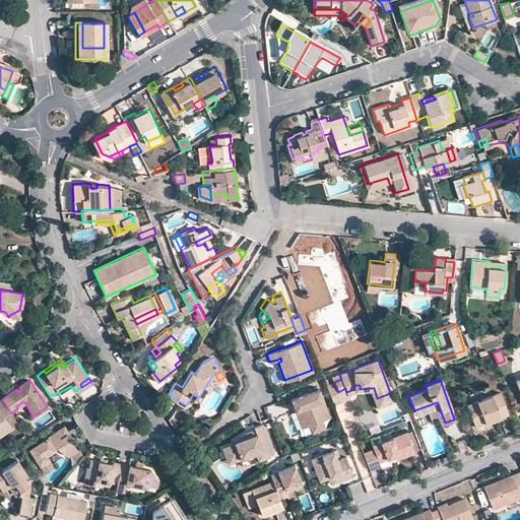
[(213,383),(209,381),(205,387),(209,389),(213,383)]
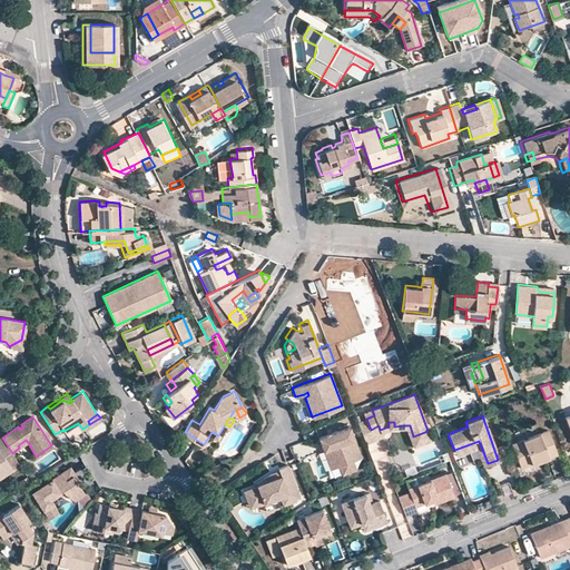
[(383,436),(380,430),(379,425),(371,430),(366,419),(357,422),(365,443),(383,436)]
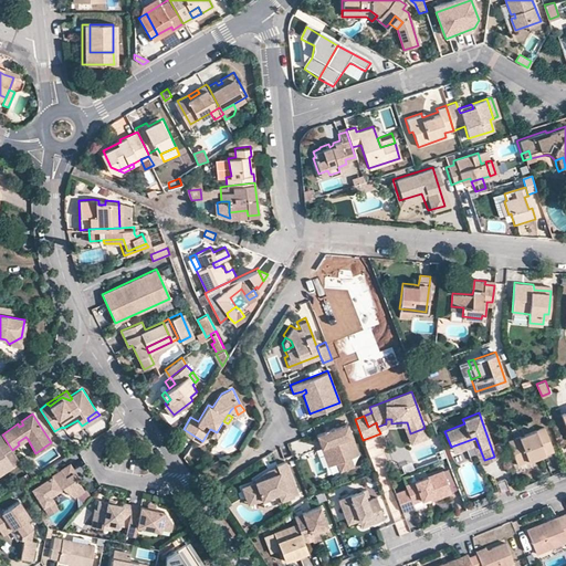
[(355,444),(346,420),(314,432),(320,447),(323,444),(326,452),(332,450),(335,460),(334,461),(337,471),(353,465),(349,456),(346,448),(355,444)]
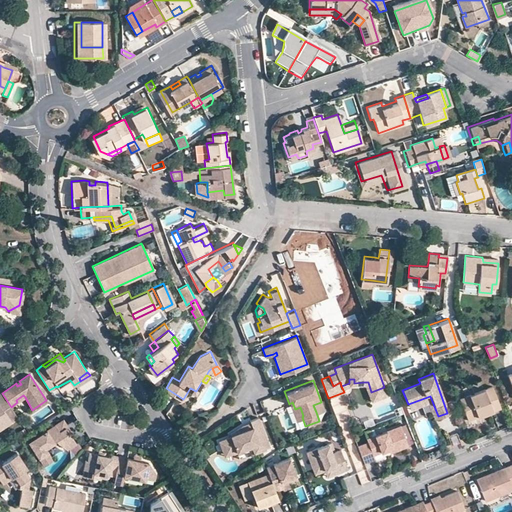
[(387,395),(384,387),(371,392),(368,382),(364,382),(371,401),(387,395)]
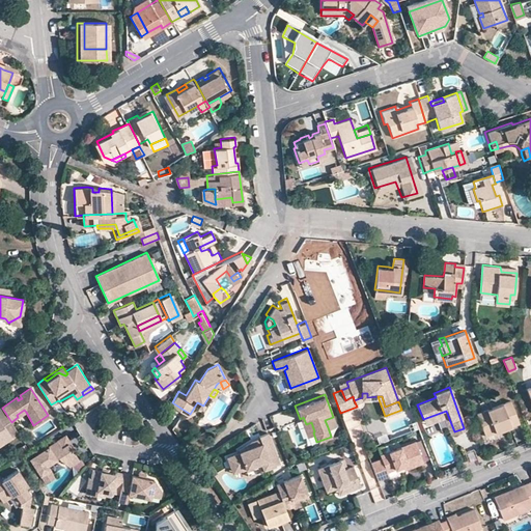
[(484,435),(495,430),(511,424),(519,422),(509,399),(476,412),(484,435)]
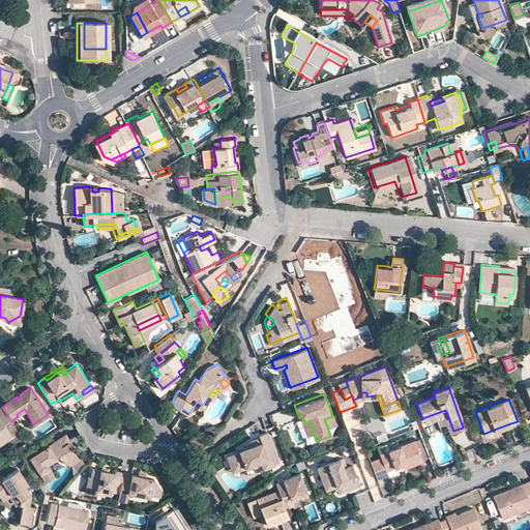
[(0,443),(2,443),(10,437),(4,427),(11,421),(2,407),(0,408),(0,443)]
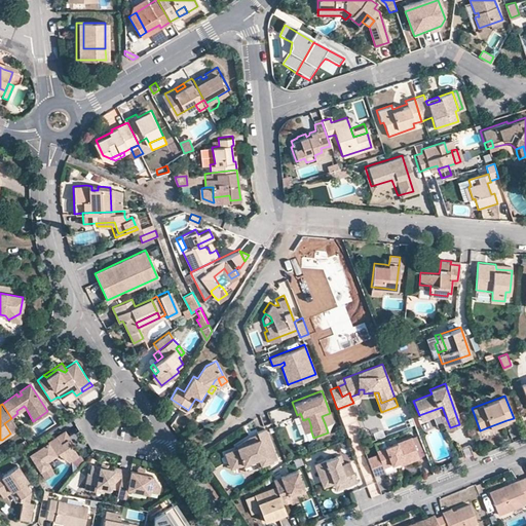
[(450,427),(442,407),(419,415),(420,420),(439,413),(439,416),(445,429),(450,427)]
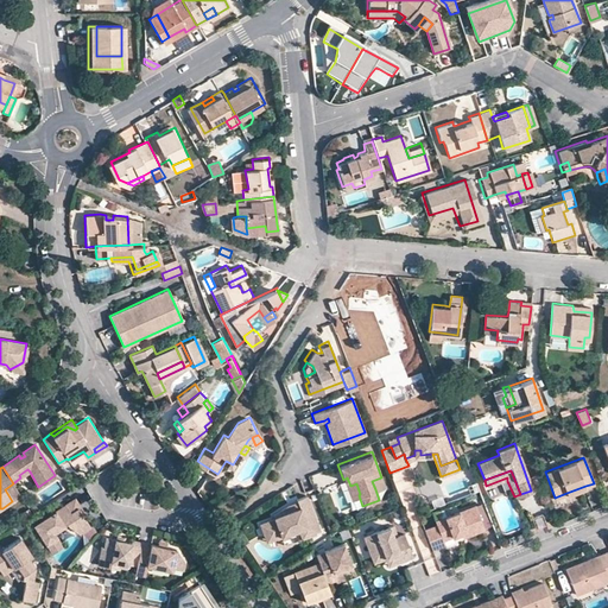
[(360,494),(356,483),(350,486),(347,477),(343,480),(350,499),(359,495),(360,494)]
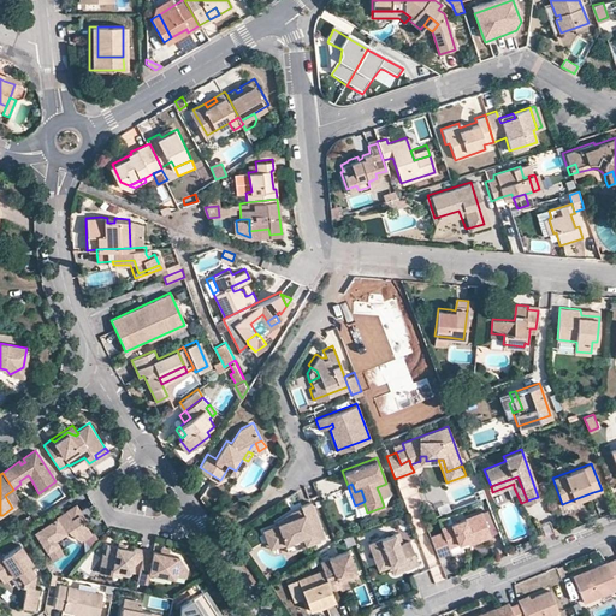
[(390,492),(386,484),(377,487),(380,496),(390,492)]
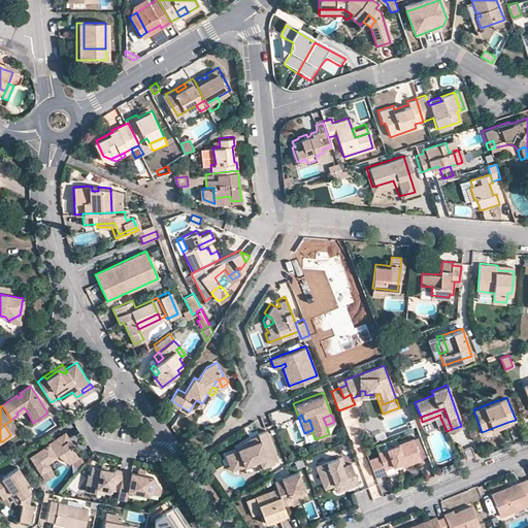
[(508,425),(508,422),(492,428),(494,431),(508,425)]
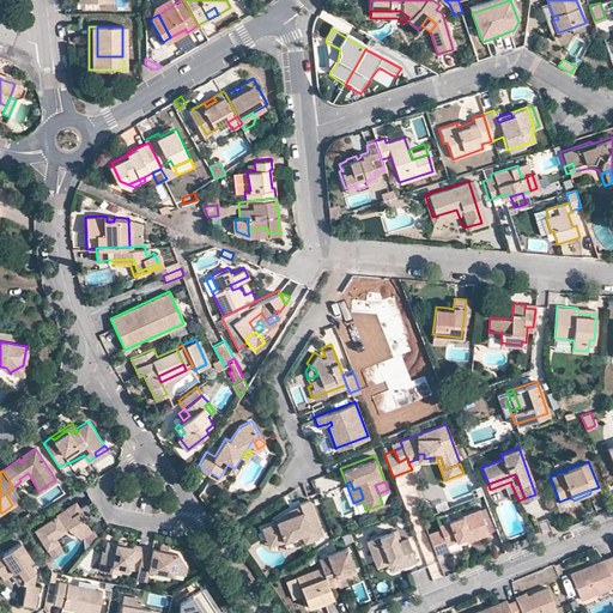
[(302,508),(293,511),(291,505),(275,517),(275,519),(261,525),(267,538),(281,533),(283,538),(302,530),(305,540),(319,535),(317,533),(315,526),(319,525),(310,501),(308,496),(298,499),(299,502),(302,508)]
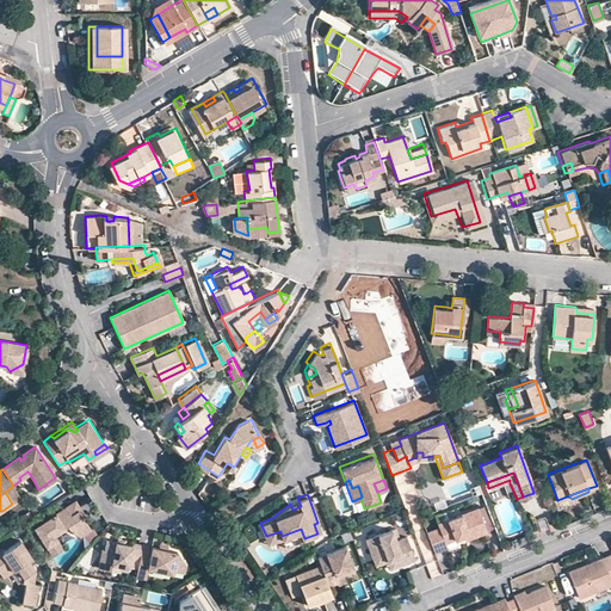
[(63,549),(55,535),(68,526),(71,530),(81,535),(93,528),(84,514),(82,516),(79,511),(82,508),(76,499),(35,526),(54,555),(63,549)]
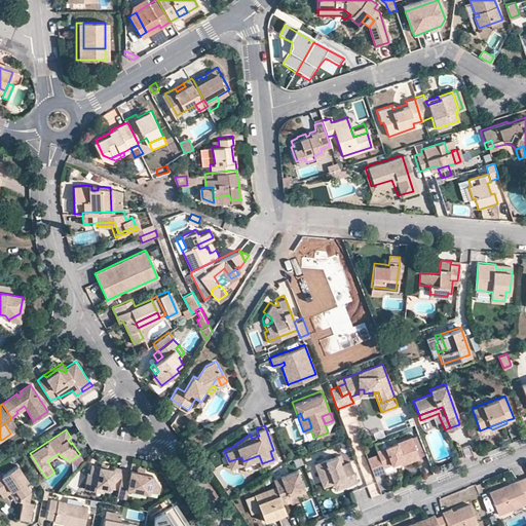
[(259,436),(257,430),(250,434),(252,439),(259,436)]
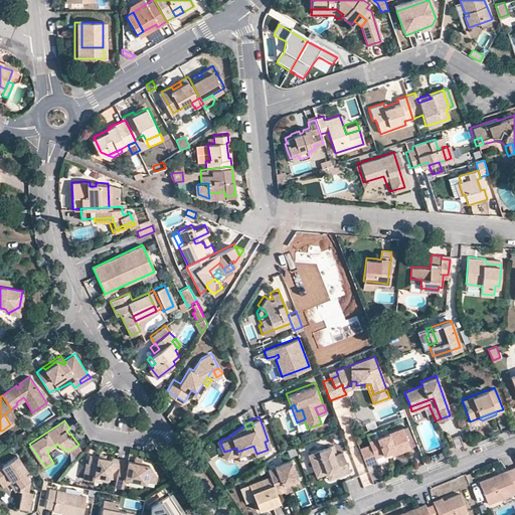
[(409,446),(401,425),(367,439),(368,443),(358,446),(365,463),(375,459),(374,455),(389,449),(393,448),(395,452),(409,446)]
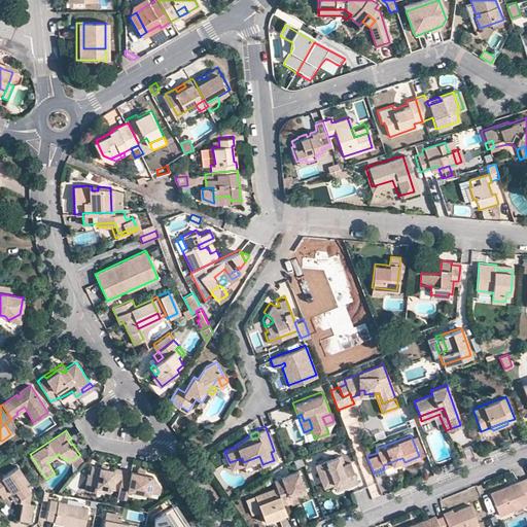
[(346,462),(342,464),(339,455),(316,463),(325,486),(336,482),(345,478),(348,484),(357,481),(350,460),(346,462)]
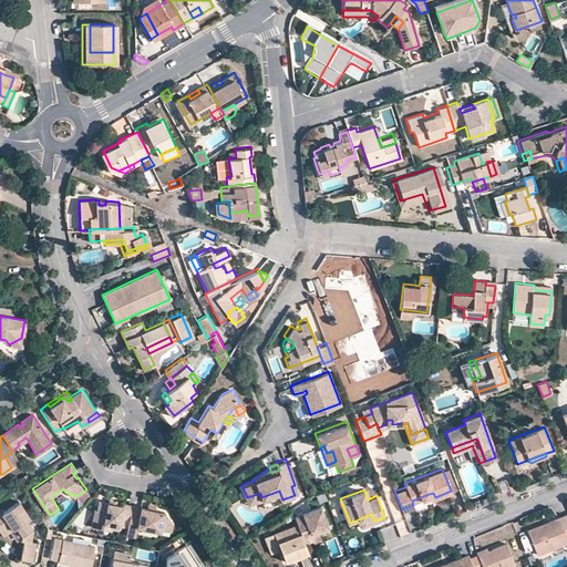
[(261,497),(260,493),(247,497),(248,503),(261,497)]
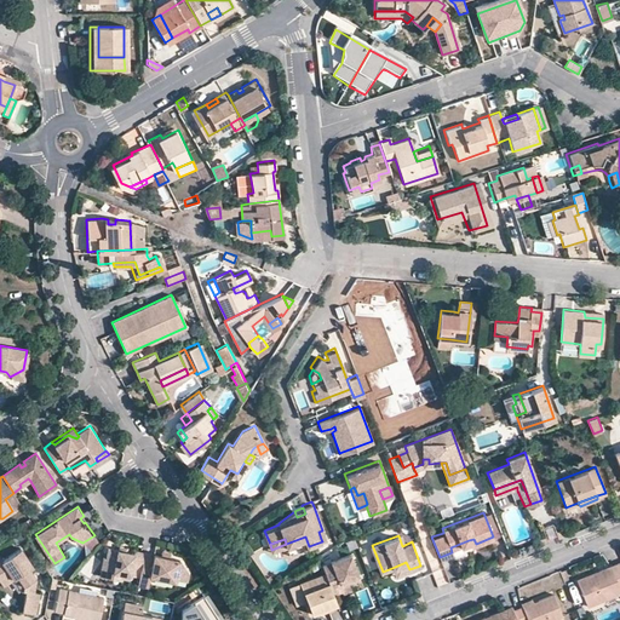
[(29,573),(27,569),(30,568),(32,566),(19,547),(1,560),(0,558),(0,570),(1,570),(9,581),(12,579),(16,577),(18,579),(23,580),(21,591),(26,592),(22,612),(35,615),(40,593),(35,592),(36,579),(29,578),(29,573)]
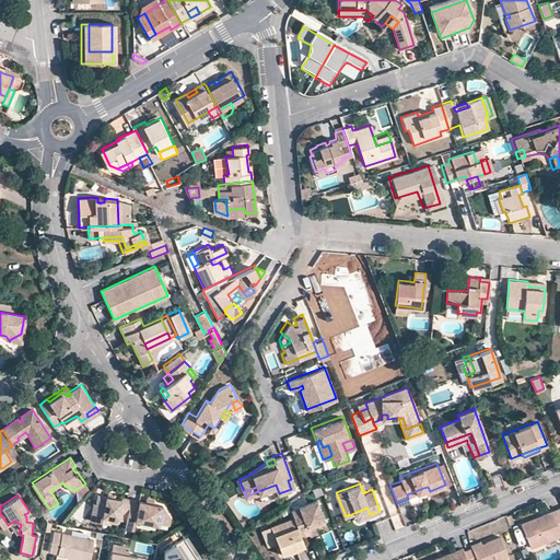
[(103,524),(104,516),(119,518),(118,522),(126,524),(129,505),(130,501),(130,499),(123,497),(121,499),(115,498),(106,497),(100,494),(97,504),(94,504),(91,522),(103,524)]
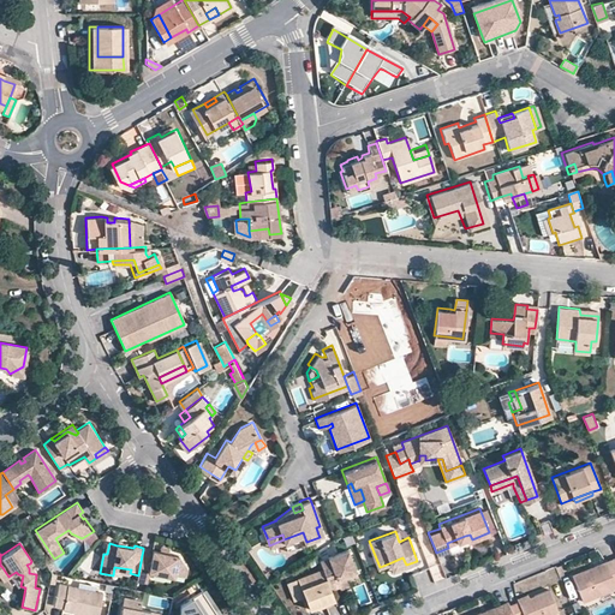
[(339,579),(338,575),(347,572),(348,575),(357,573),(348,548),(320,559),(322,566),(330,586),(340,583),(339,579)]
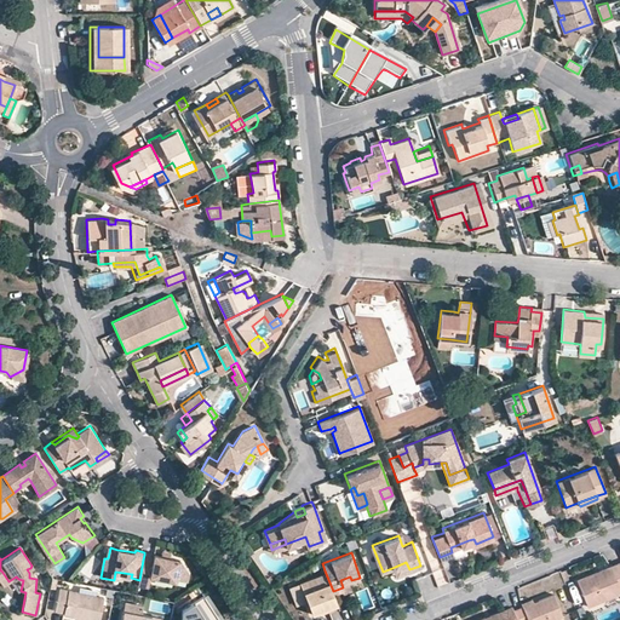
[(179,558),(165,556),(154,554),(154,557),(153,561),(143,560),(139,580),(138,585),(148,586),(150,577),(176,581),(177,578),(187,579),(189,572),(179,558)]
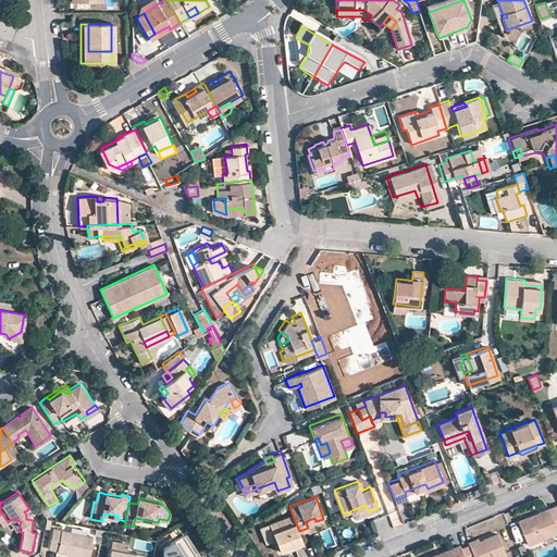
[(355,509),(358,516),(368,511),(364,505),(355,509)]
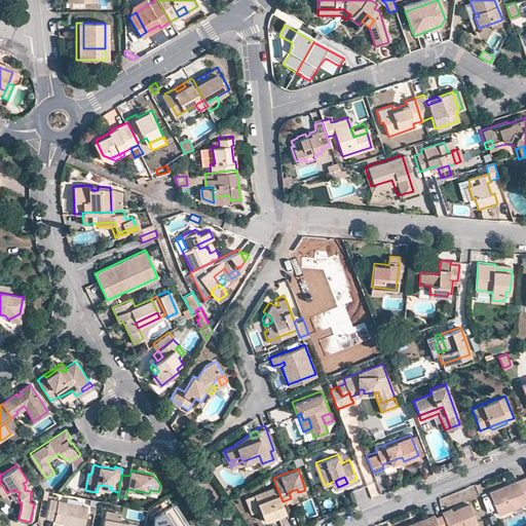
[(525,477),(491,491),(499,513),(525,502),(525,497),(525,496),(525,477)]
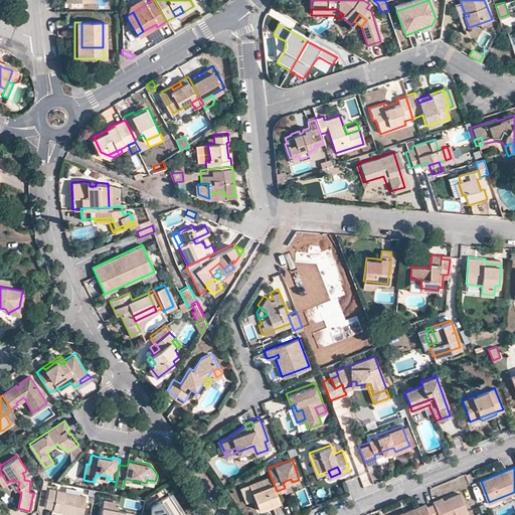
[(24,480),(30,481),(25,472),(22,473),(24,476),(24,480)]
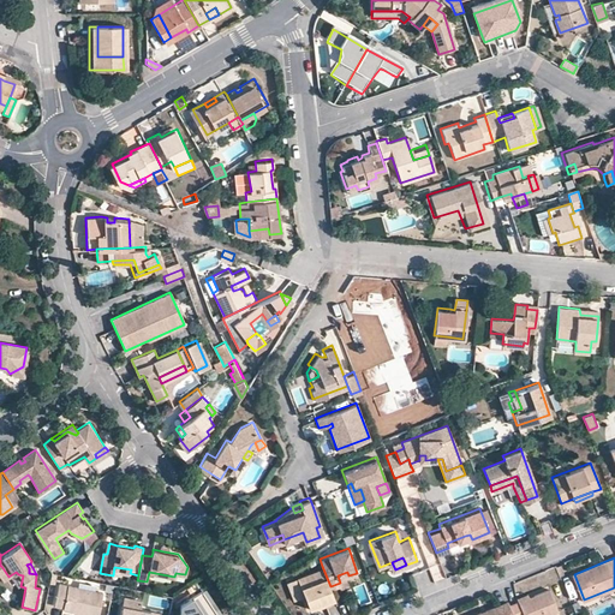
[(334,596),(330,586),(322,566),(304,573),(308,583),(304,589),(310,605),(316,603),(327,599),(334,596)]
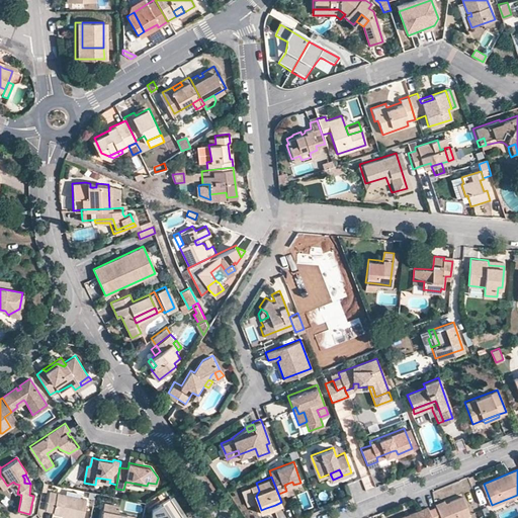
[(17,494),(19,485),(15,484),(13,482),(10,484),(17,494)]
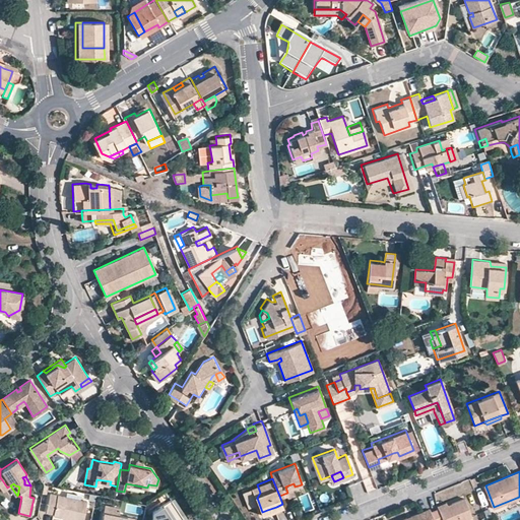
[(257,498),(260,493),(257,484),(252,485),(257,498)]
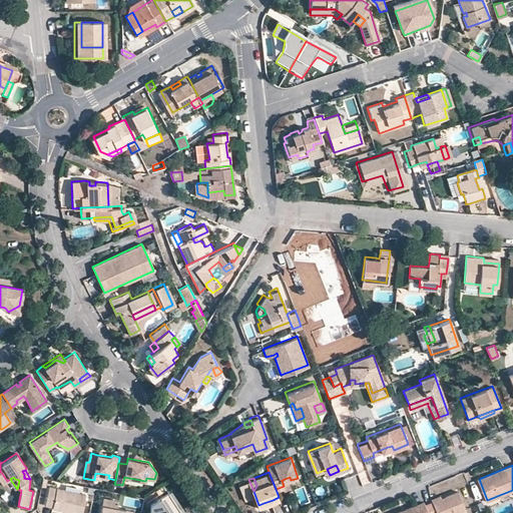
[(76,512),(81,512),(85,494),(49,487),(45,504),(52,506),(52,508),(66,511),(76,512)]
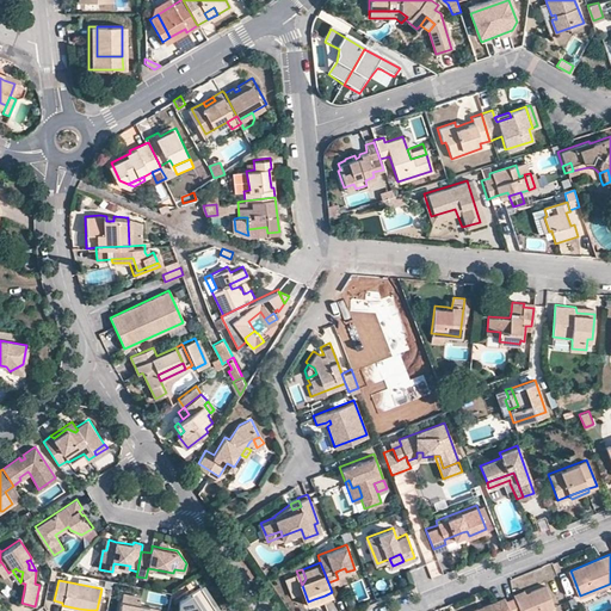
[(545,610),(555,608),(547,585),(526,593),(516,598),(507,602),(511,610),(545,610)]
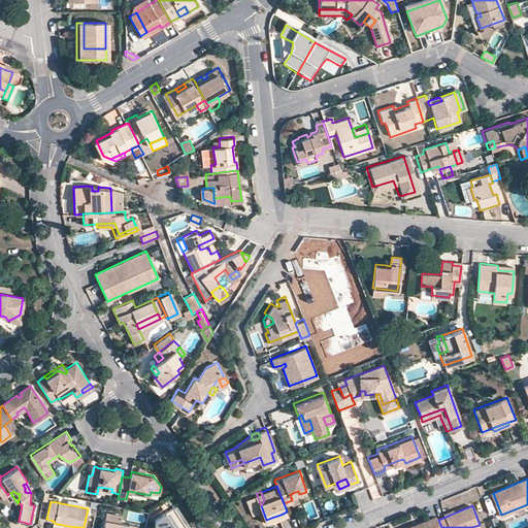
[(158,521),(162,527),(180,527),(185,525),(173,507),(156,518),(158,521)]
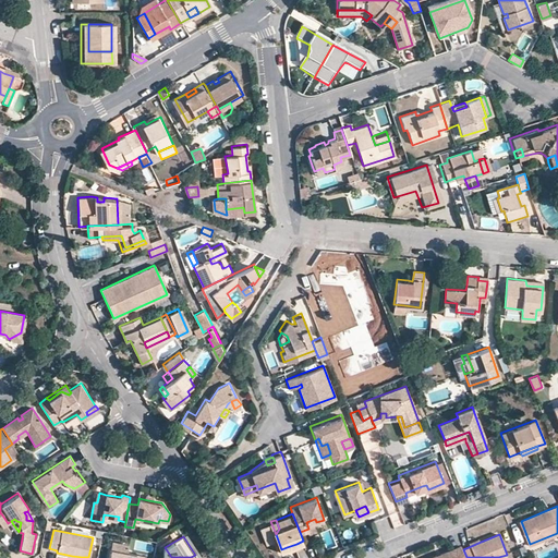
[(128,553),(129,546),(112,542),(110,549),(128,553)]
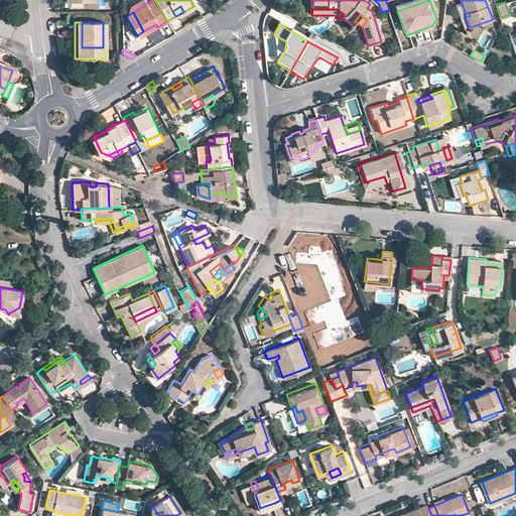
[(407,512),(408,515),(404,515),(403,515),(403,514),(397,515),(431,515),(428,508),(427,504),(407,512)]
